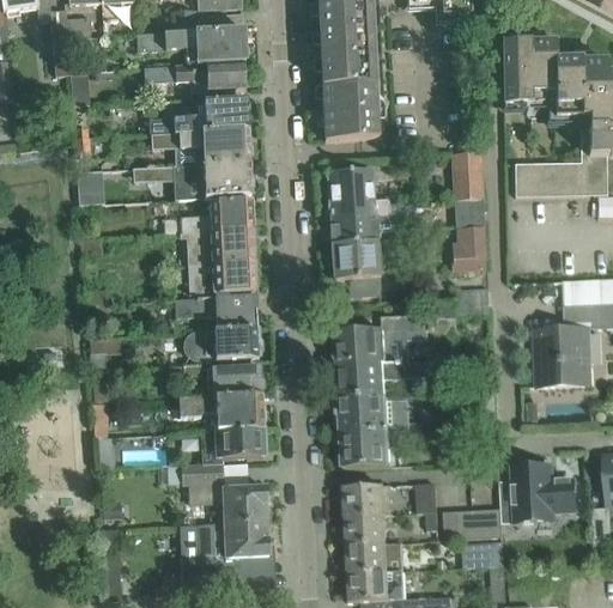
[(0,0),(0,8),(0,13),(36,8),(38,22),(50,20),(50,11),(49,0),(0,0)]
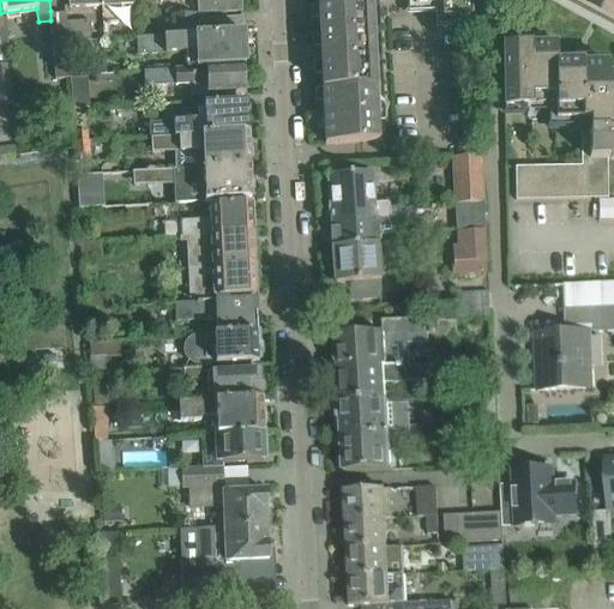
[(197,0),(198,11),(241,8),(240,0),(197,0)]
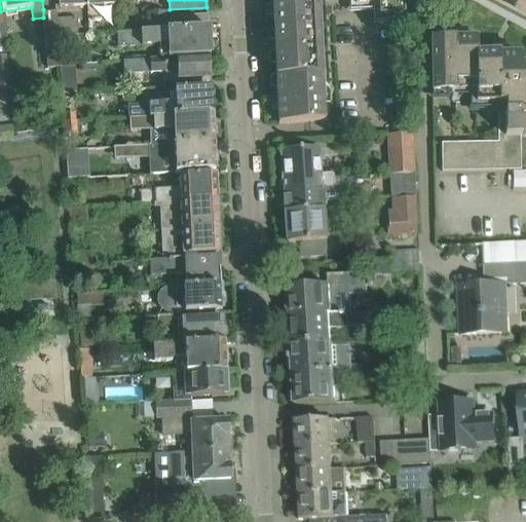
[(282,0),(282,2),(266,2),(266,14),(273,14),(273,26),(267,26),(267,39),(273,38),(274,50),(268,50),(269,62),(275,62),(275,74),(269,74),(270,85),(276,85),(276,97),(270,98),(271,109),(277,109),(278,121),(324,119),(317,0),(353,0),(354,4),(378,3),(378,15),(405,14),(403,0),(282,0)]
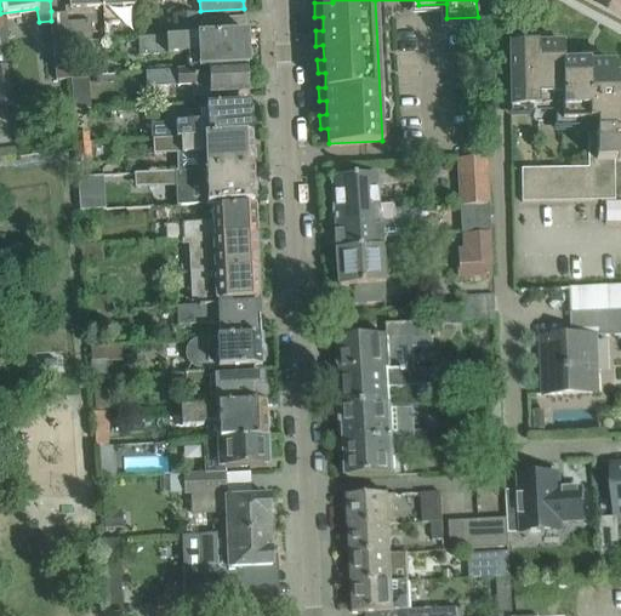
[(66,10),(51,11),(51,21),(52,40),(67,39),(69,39),(67,18),(66,10)]
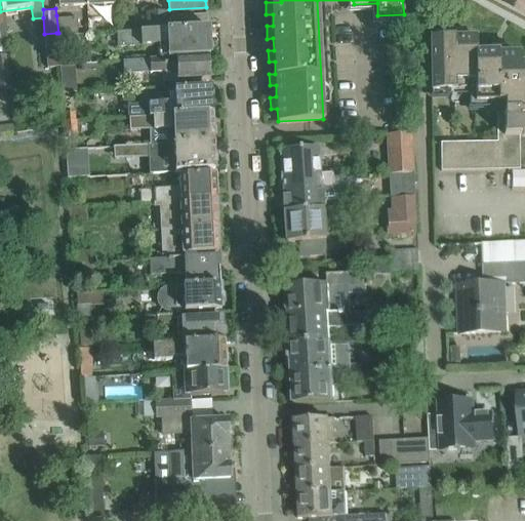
[(169,27),(169,14),(168,8),(146,10),(147,28),(169,27)]
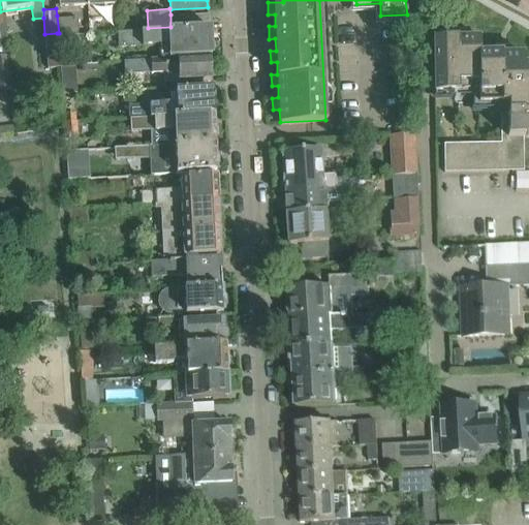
[(208,13),(170,14),(170,27),(208,25),(208,13)]
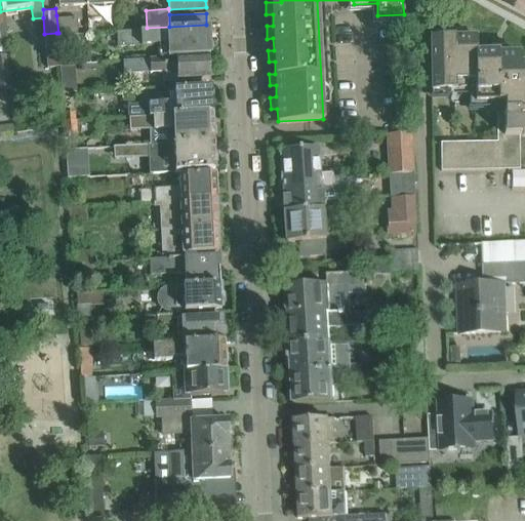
[(77,14),(56,15),(58,33),(78,32),(77,14)]
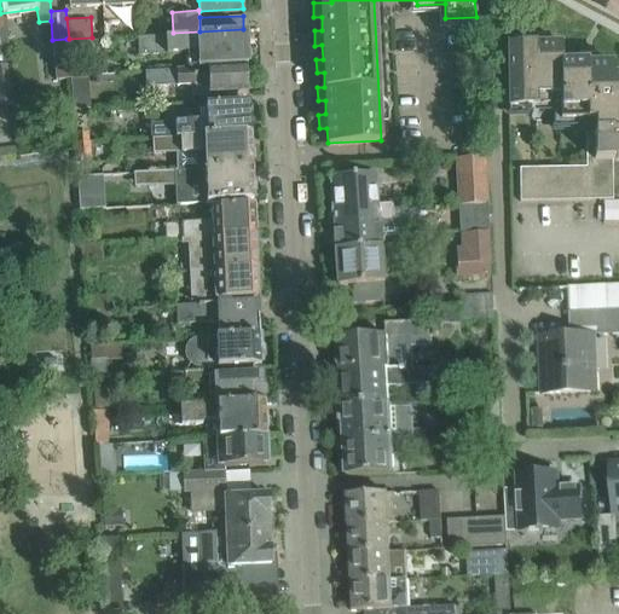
[(4,24),(0,24),(0,100),(12,99),(4,24)]
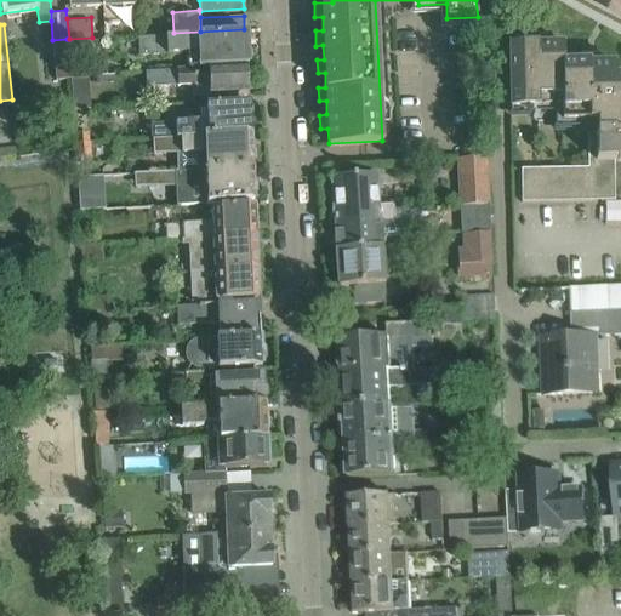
[(200,32),(174,33),(138,34),(138,52),(187,51),(187,66),(176,66),(176,67),(246,63),(246,61),(250,58),(249,50),(245,45),(244,29),(200,32)]
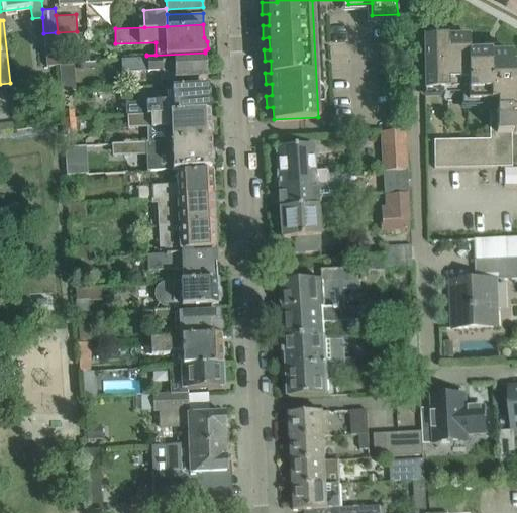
[(56,32),(43,33),(46,64),(58,64),(56,32)]
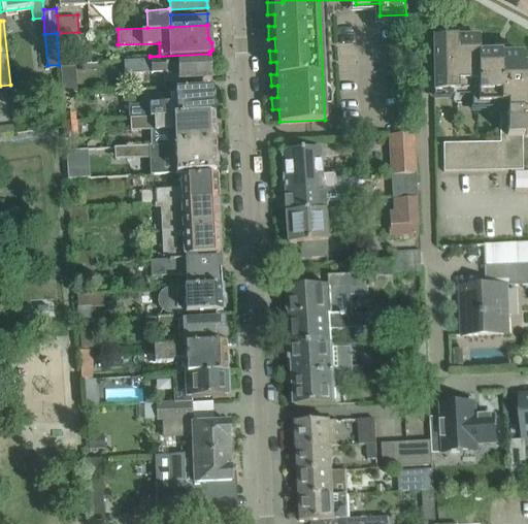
[(68,33),(60,33),(61,50),(69,50),(68,33)]
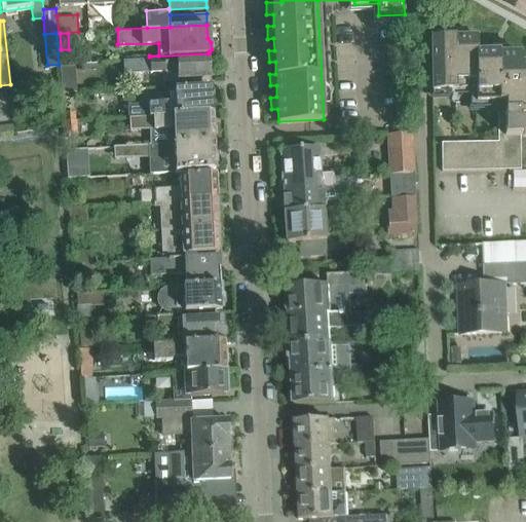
[(475,35),(428,35),(429,89),(472,88),(472,103),(494,102),(495,139),(438,140),(439,168),(519,165),(518,133),(523,133),(523,128),(525,128),(525,63),(518,63),(518,50),(475,51),(475,35)]
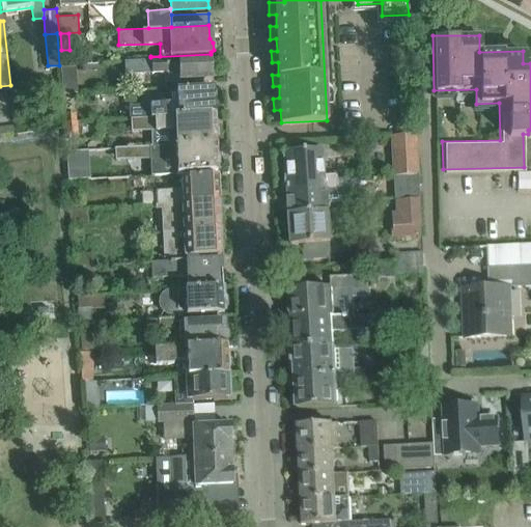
[(150,57),(123,59),(123,72),(133,71),(150,70),(150,72),(164,71),(165,80),(178,79),(212,77),(211,54),(150,57)]
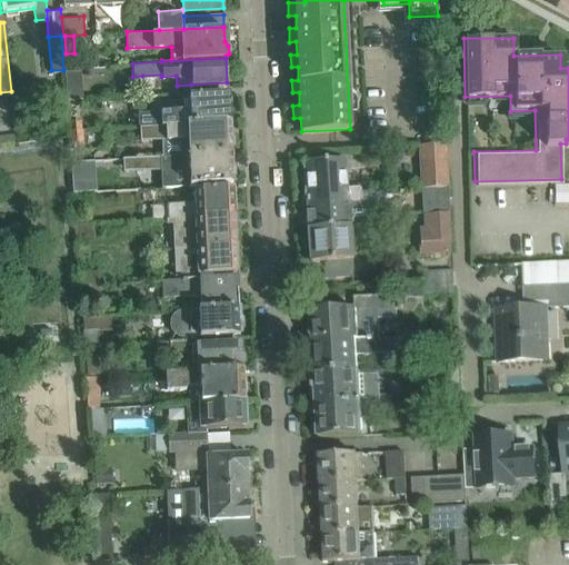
[(179,108),(139,111),(139,124),(161,122),(229,119),(228,92),(178,96),(179,108)]
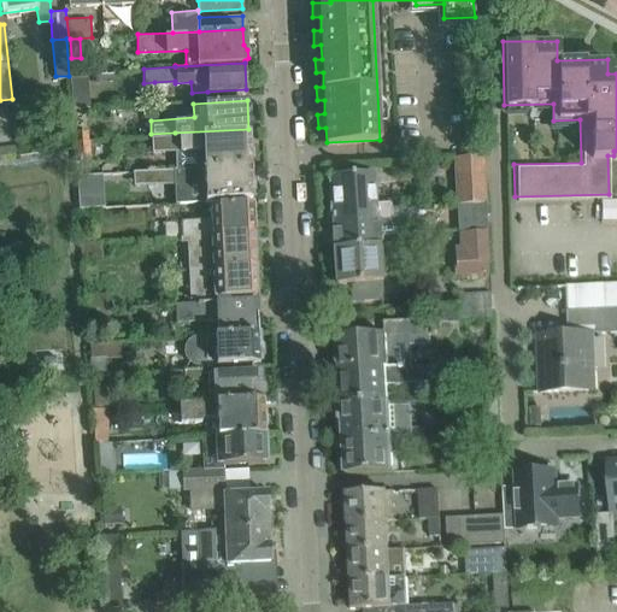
[(248,129),(175,133),(176,166),(250,163),(248,129)]
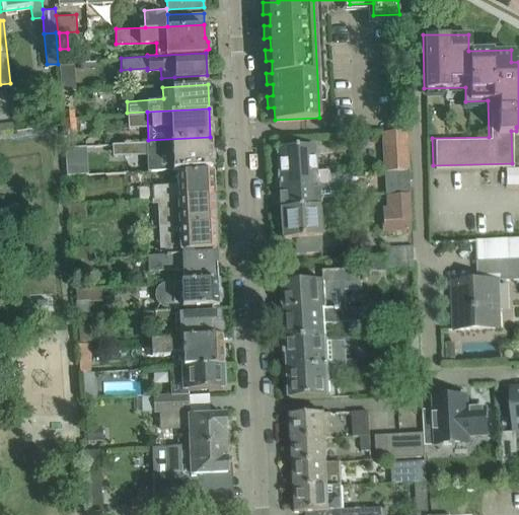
[(75,116),(63,117),(64,131),(76,131),(75,116)]
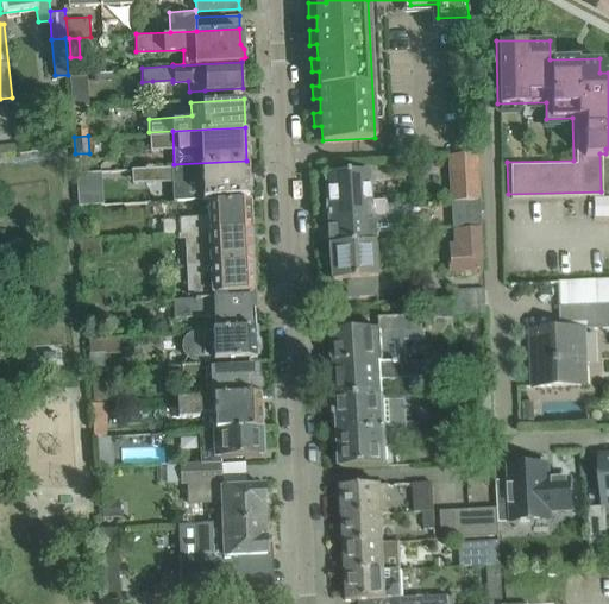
[(17,140),(0,142),(0,151),(18,150),(17,140)]
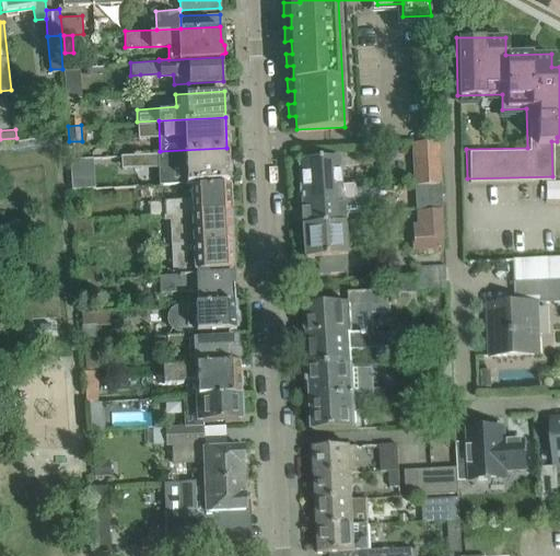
[(439,139),(412,140),(415,183),(428,182),(441,181),(439,139)]
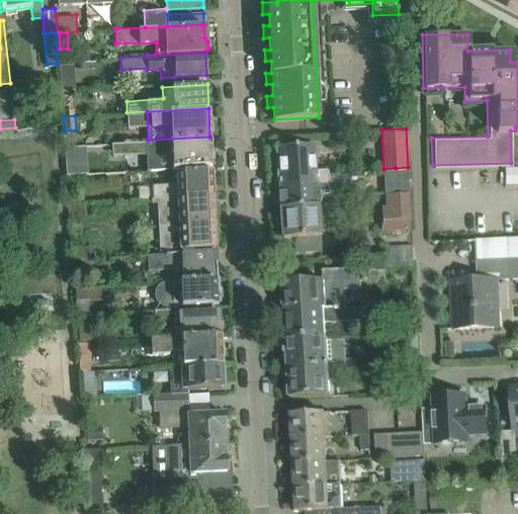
[(211,166),(209,137),(148,140),(145,140),(147,169),(211,166)]
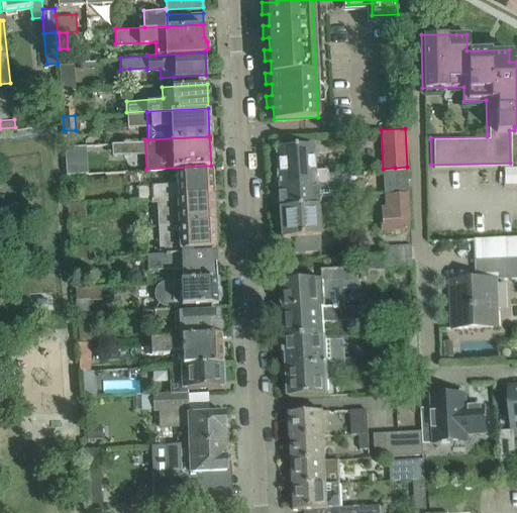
[(275,144),(278,176),(278,187),(316,185),(316,182),(327,181),(327,174),(328,174),(328,173),(328,171),(316,172),(314,141),(275,144)]
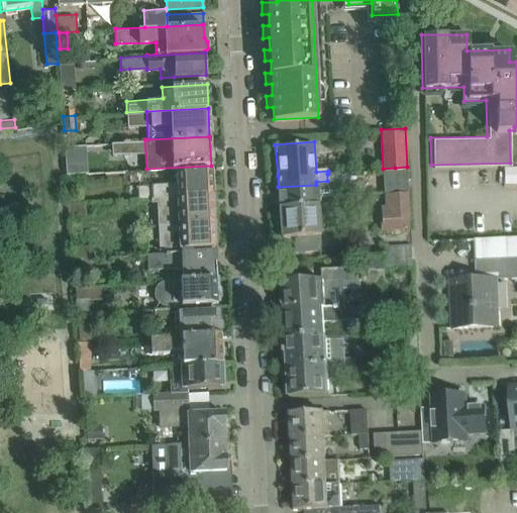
[(73,144),(64,144),(66,173),(75,172),(74,159),(83,158),(82,147),(73,148),(73,144)]
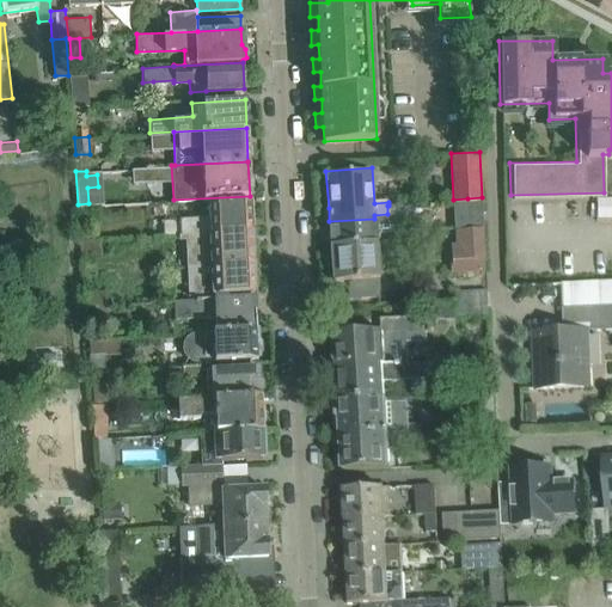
[(483,225),(482,197),(467,198),(469,226),(483,225)]
